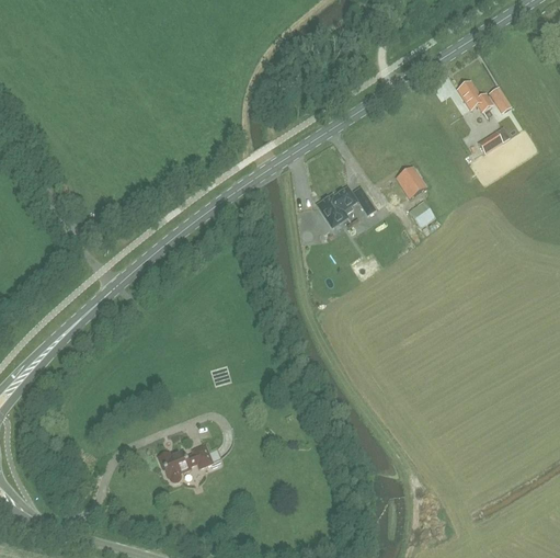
[(483,112),(493,104),(487,93),(482,97),(471,81),(458,90),(471,110),(479,105),(483,112)]
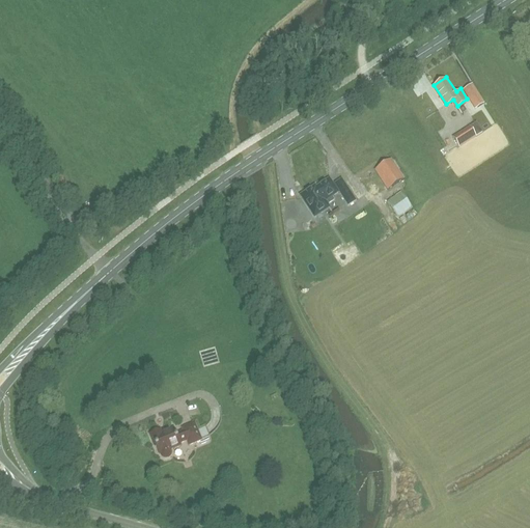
[(478,107),(485,102),(473,83),(466,87),(478,107)]
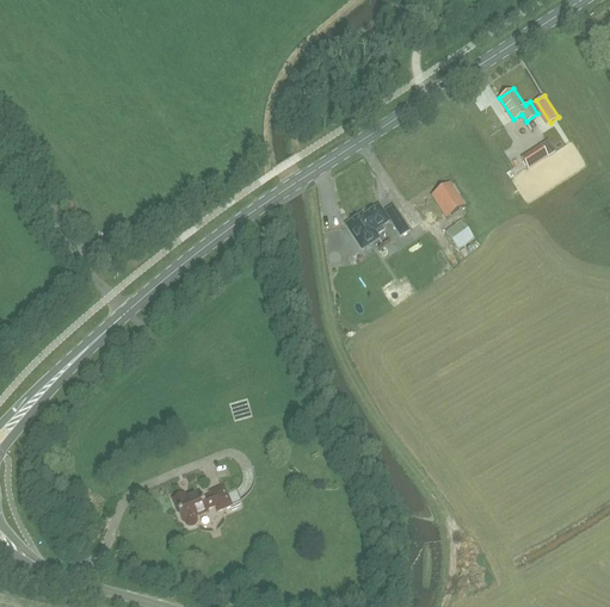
[(549,154),(542,143),(523,155),(530,167),(549,154)]
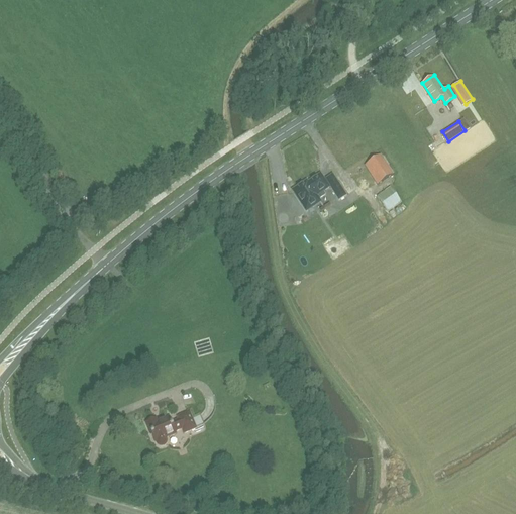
[(456,152),(465,147),(459,139),(451,144),(456,152)]
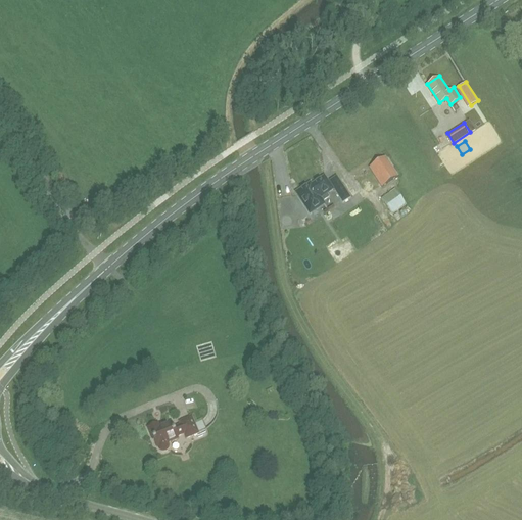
[(382,185),(399,175),(386,154),(370,166),(382,185)]
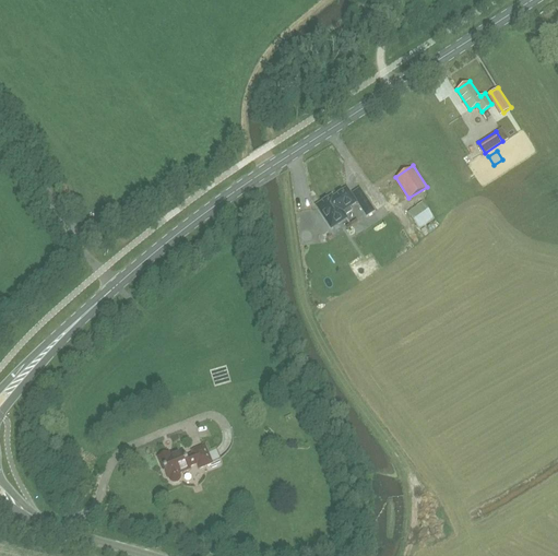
[(66,184),(59,188),(63,194),(70,190),(66,184)]
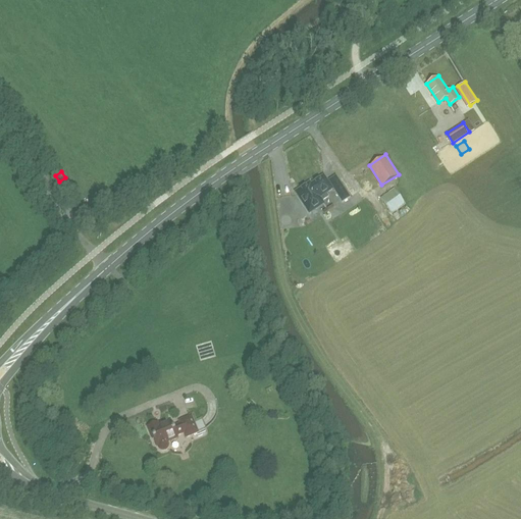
[(320,195),(332,187),(342,201),(350,195),(336,174),(328,179),(324,173),(311,183),(310,180),(296,190),(310,211),(324,201),(320,195)]
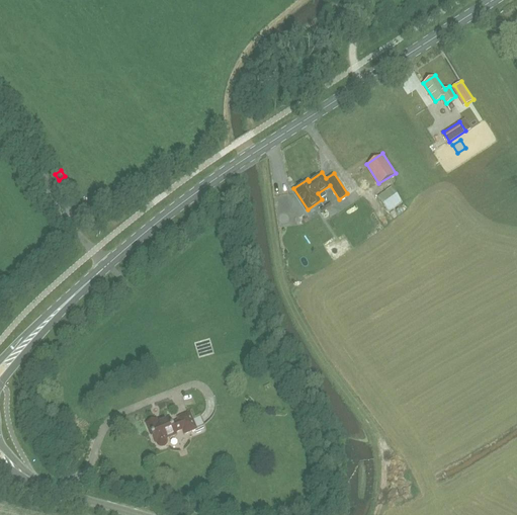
[(390,210),(403,200),(392,185),(378,194),(390,210)]
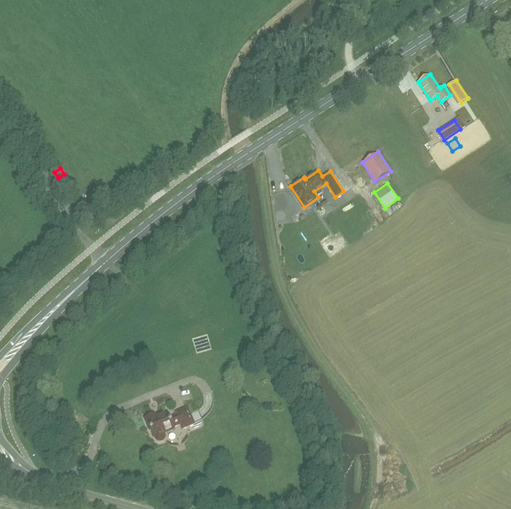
[(155,413),(146,417),(150,428),(151,428),(151,429),(154,436),(155,435),(156,436),(157,438),(157,439),(158,439),(159,439),(160,439),(162,439),(164,438),(164,437),(165,436),(165,435),(165,434),(165,432),(165,431),(175,427),(174,425),(181,422),(183,427),(194,422),(188,406),(177,411),(178,414),(170,417),(168,412),(156,416),(155,413)]
